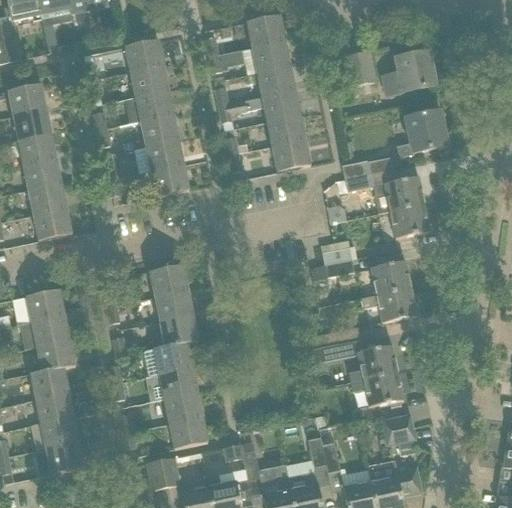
[(0,17),(0,29),(2,38),(6,62),(20,59),(12,20),(40,14),(37,0),(6,0),(10,15),(0,17)]
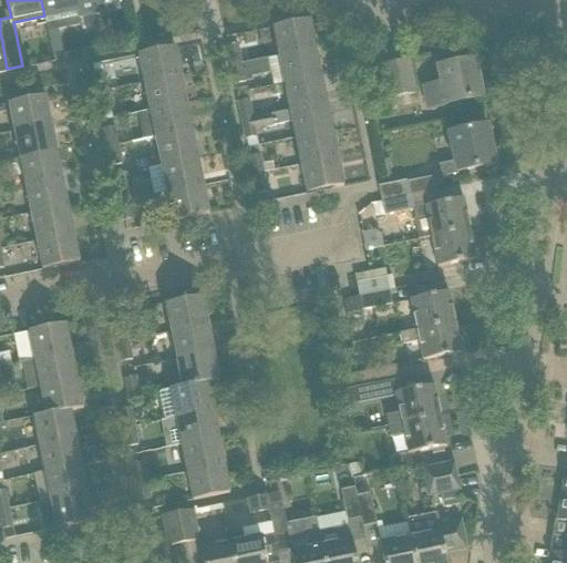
[(41,0),(44,16),(76,9),(78,16),(94,11),(120,6),(117,0),(41,0)]
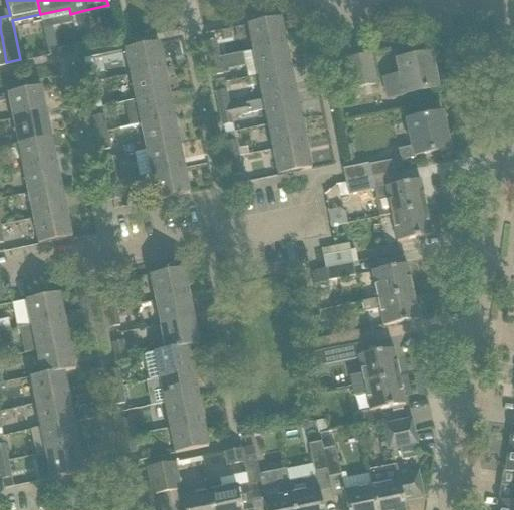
[(247,22),(252,47),(285,40),(280,15),(247,22)]
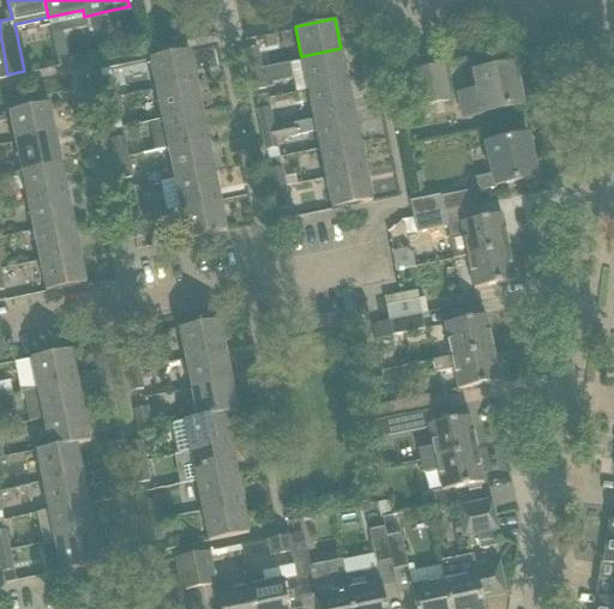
[(64,35),(53,37),(58,64),(66,62),(70,61),(64,35)]
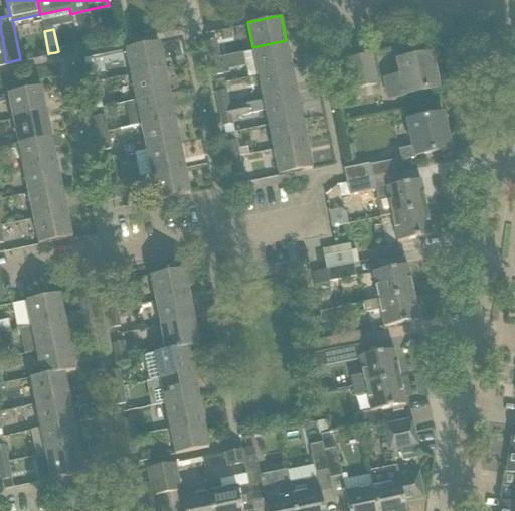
[(205,39),(208,56),(218,54),(215,37),(205,39)]
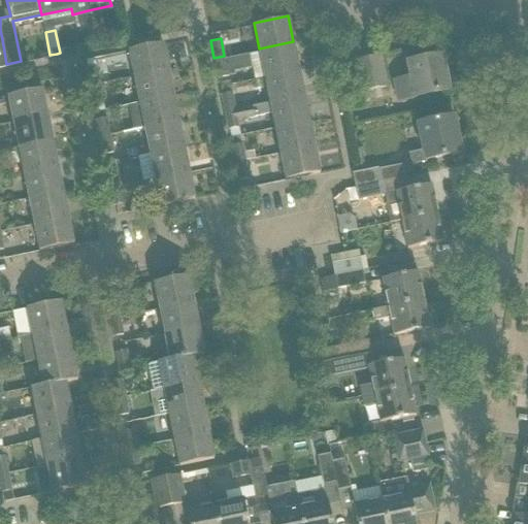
[(128,47),(134,74),(168,67),(163,41),(128,47)]
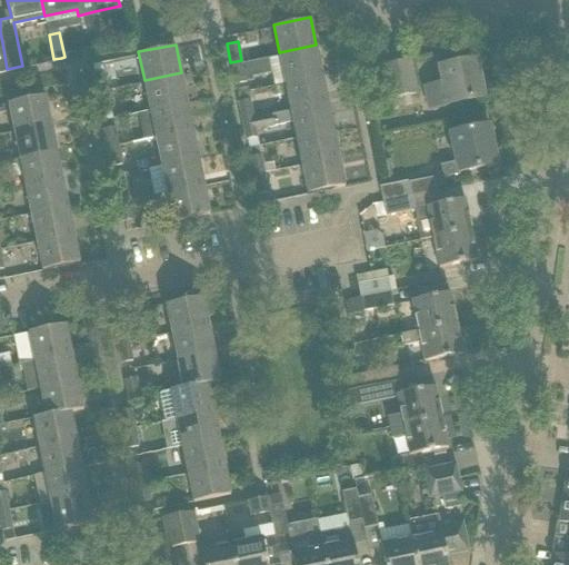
[(279,52),(285,80),(321,72),(316,45),(279,52)]
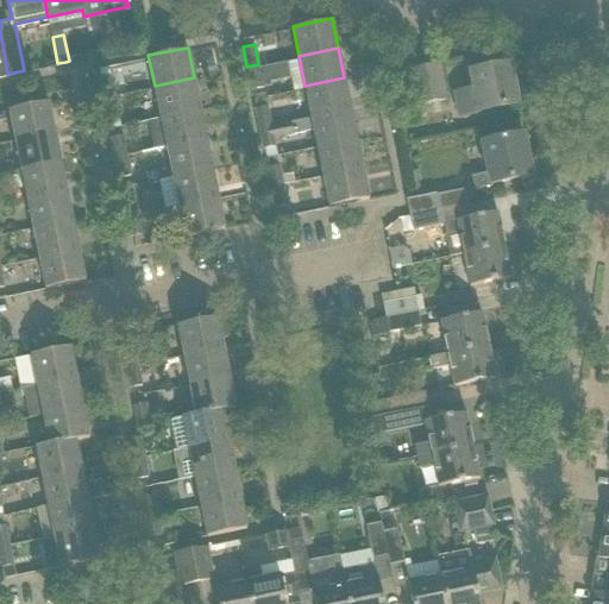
[(391,70),(397,100),(413,96),(414,102),(447,95),(440,61),(391,70)]
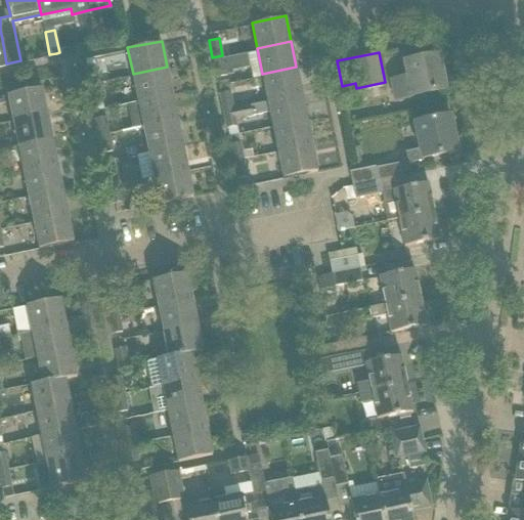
[(392,78),(396,96),(444,86),(437,52),(405,59),(408,75),(392,78)]
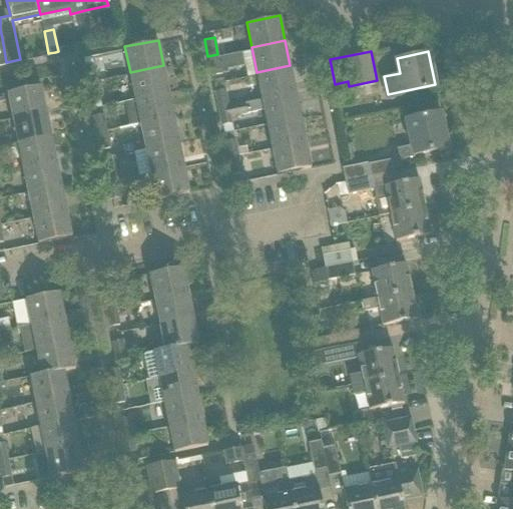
[(217,54),(207,56),(211,73),(221,71),(217,54)]
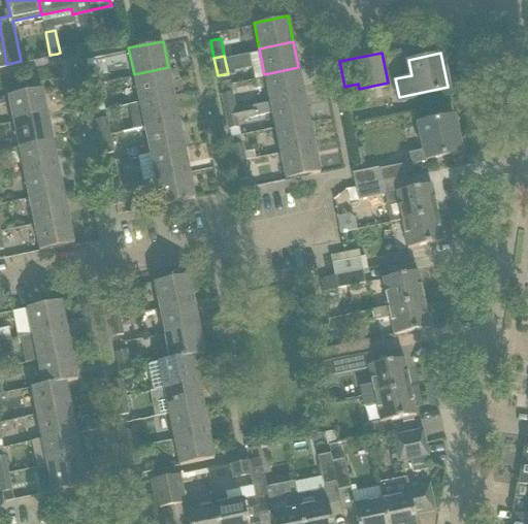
[(85,66),(89,84),(99,82),(95,64),(85,66)]
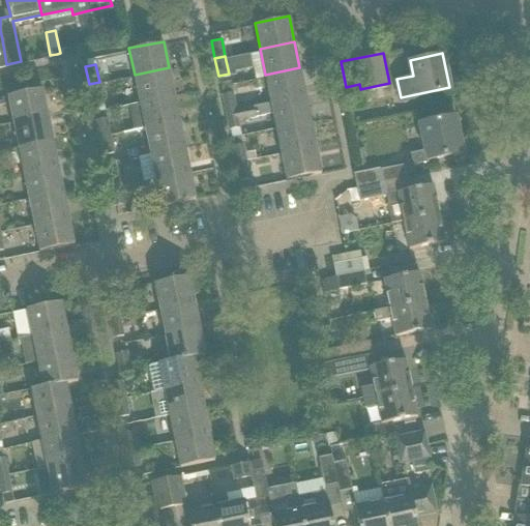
[(135,75),(139,100),(140,100),(174,93),(169,67),(135,75)]
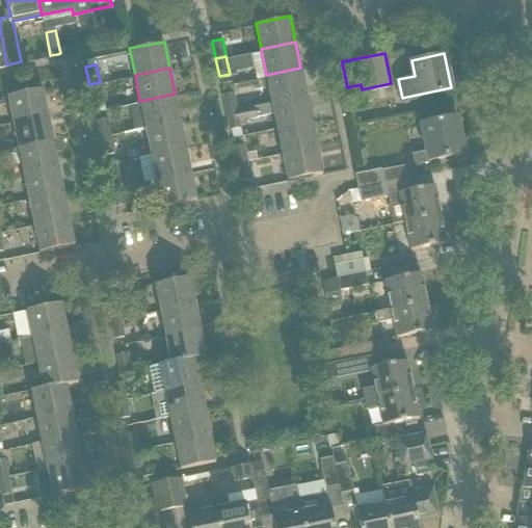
[(266,75),(271,101),(306,94),(300,68),(266,75)]
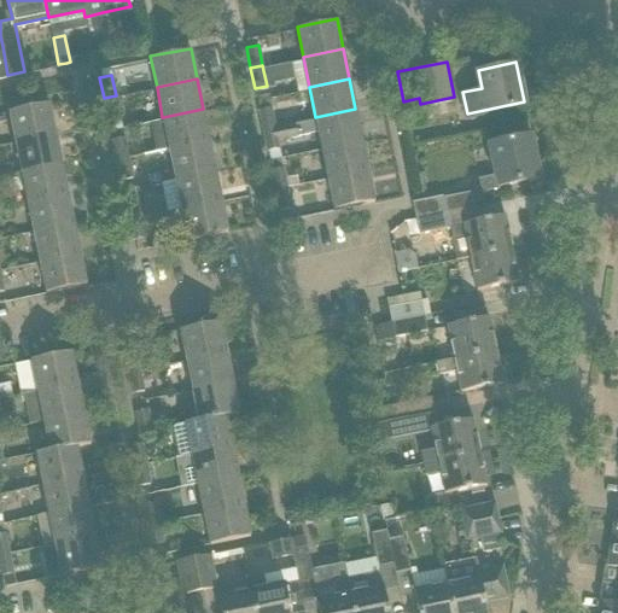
[(116,95),(104,98),(108,118),(120,116),(116,95)]
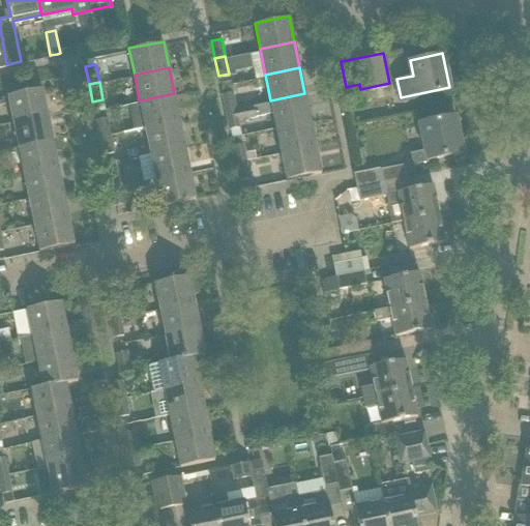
[(7,93),(12,120),(48,113),(41,87),(7,93)]
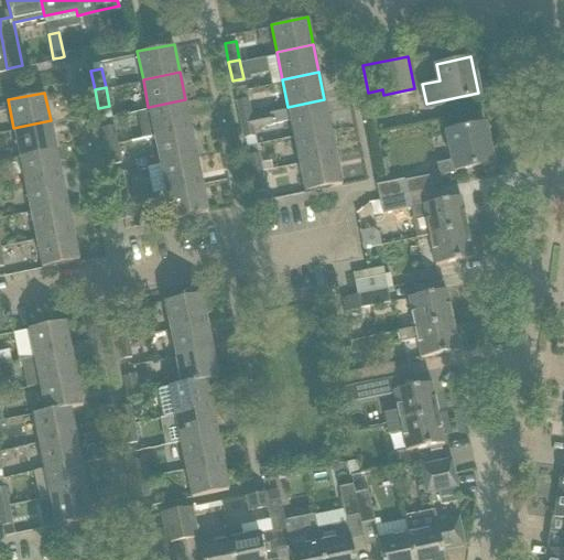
[(250,115),(247,96),(236,98),(239,117),(250,115)]
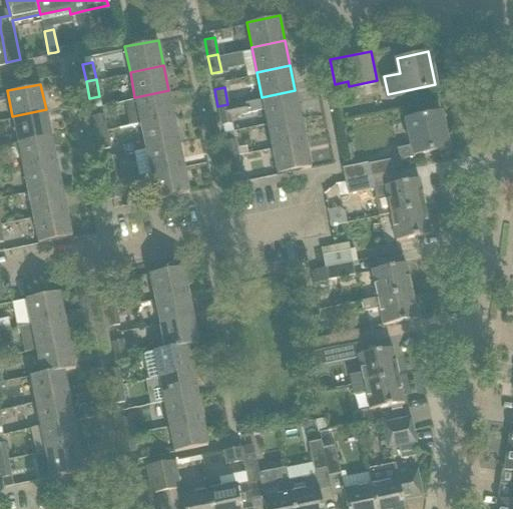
[(173,115),(168,90),(135,97),(139,121),(173,115)]
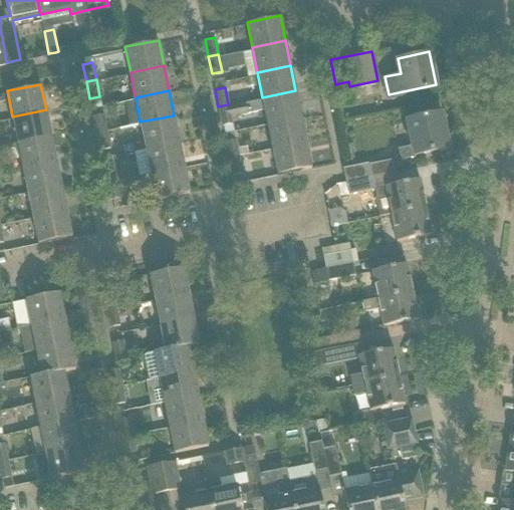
[(262,97),(267,121),(300,115),(295,90),(262,97)]
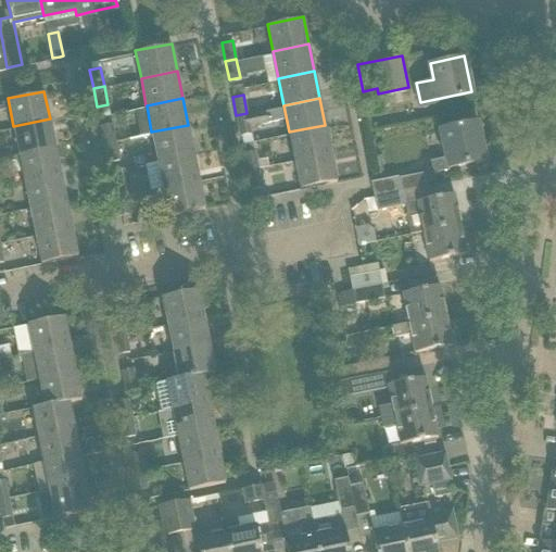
[(267,120),(265,110),(247,113),(236,115),(240,134),(251,132),(249,124),(267,120)]
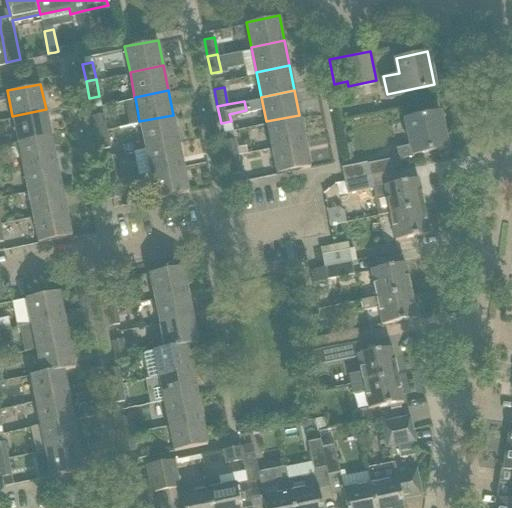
[(12,116),(17,141),(51,134),(46,109),(12,116)]
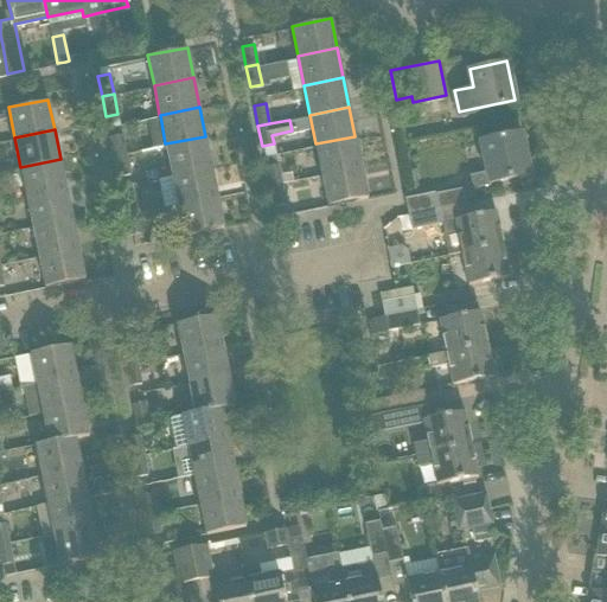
[(485,168),(468,172),(472,186),(490,183),(489,180),(530,172),(521,130),(479,139),(485,168)]
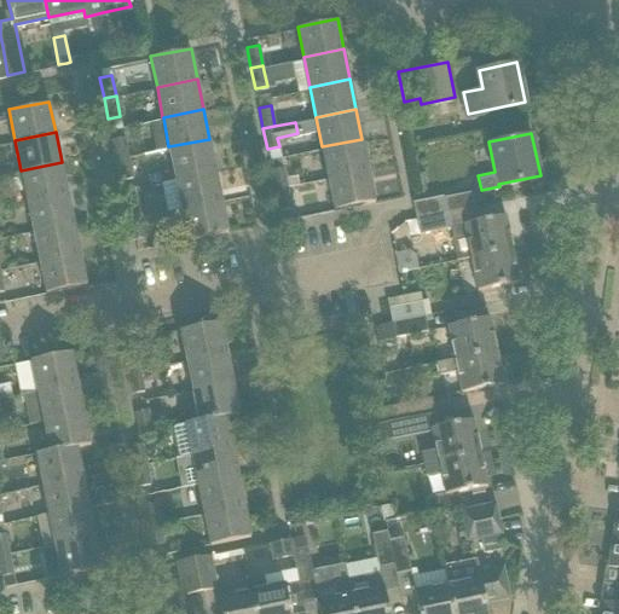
[(113,137),(116,157),(128,155),(123,134),(113,137)]
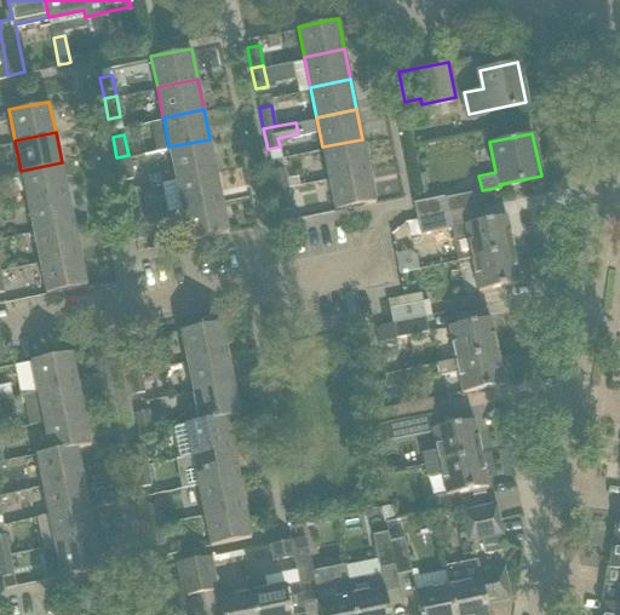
[(168,147),(176,177),(216,168),(210,139),(168,147)]
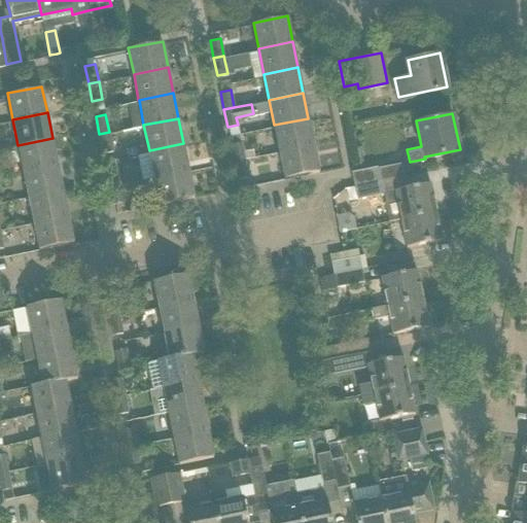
[(274,125),(279,150),(313,143),(308,118),(274,125)]
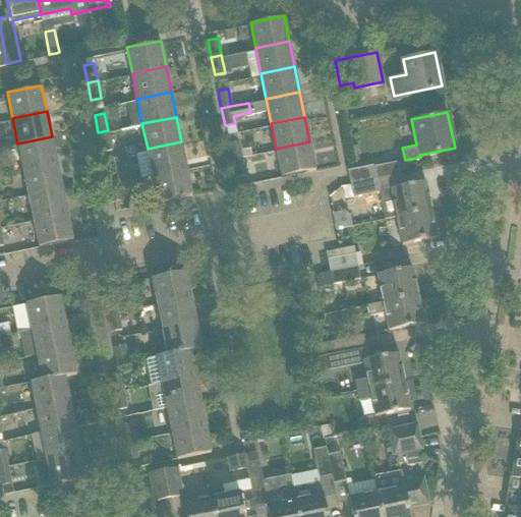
[(108,130),(98,132),(101,150),(111,148),(108,130)]
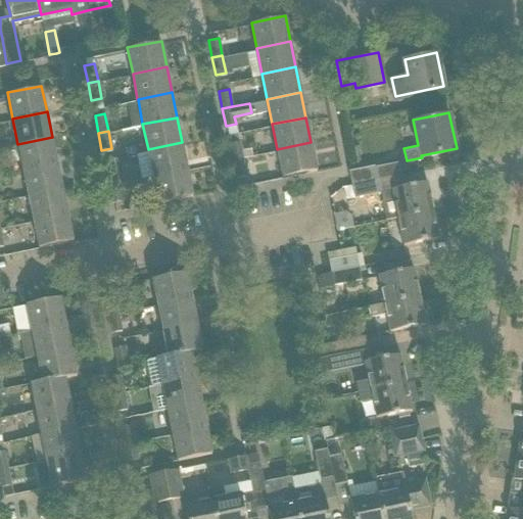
[(17,144),(22,170),(57,162),(52,137),(17,144)]
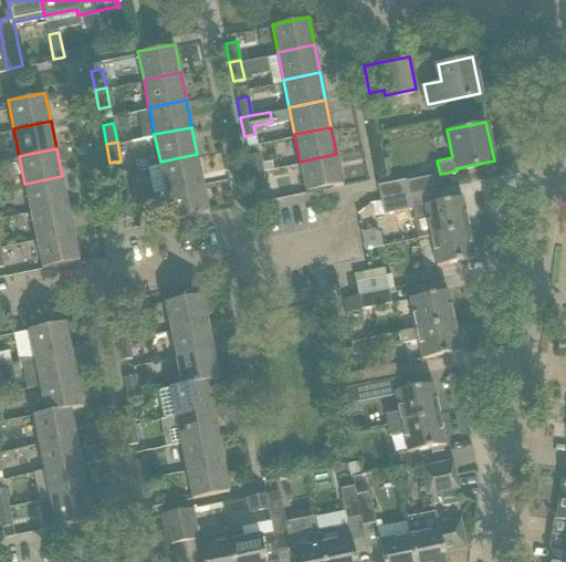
[(248,153),(251,172),(262,169),(259,151),(248,153)]
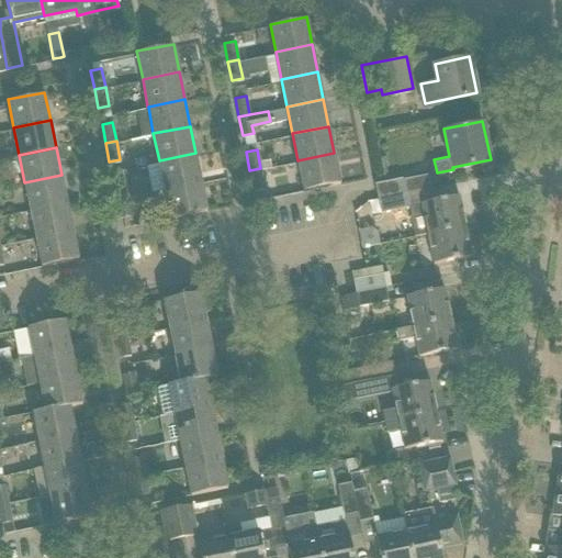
[(159,160),(165,188),(201,180),(195,153),(159,160)]
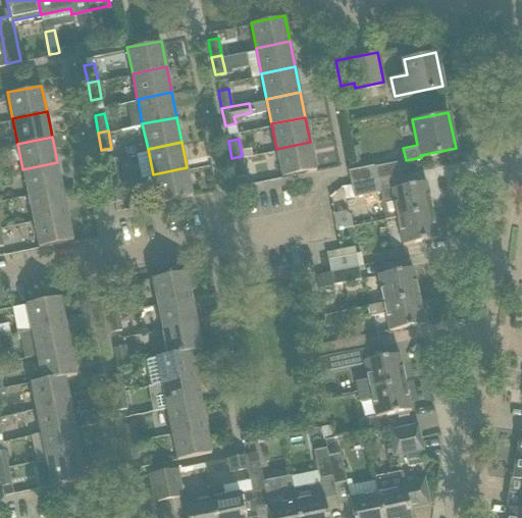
[(310,142),(276,149),(281,175),(315,168),(310,142)]
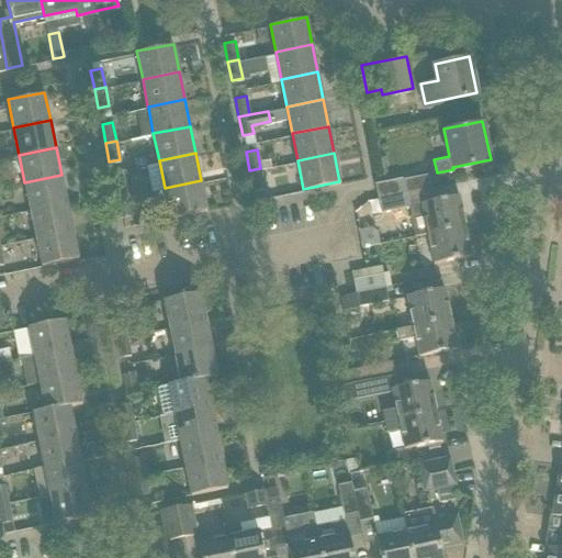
[(144,154),(133,156),(135,165),(146,163),(144,154)]
